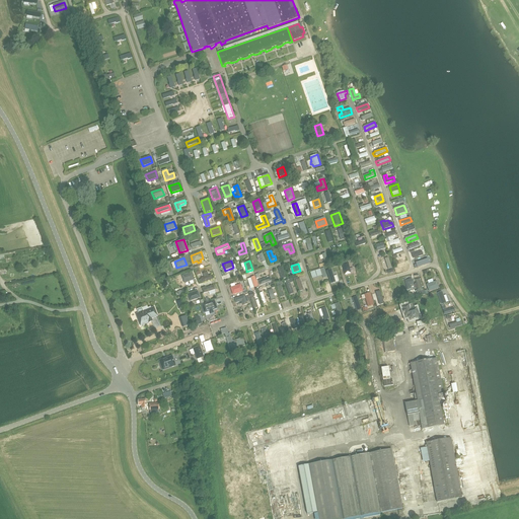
[(406,264),(398,267),(401,273),(409,270),(406,264)]
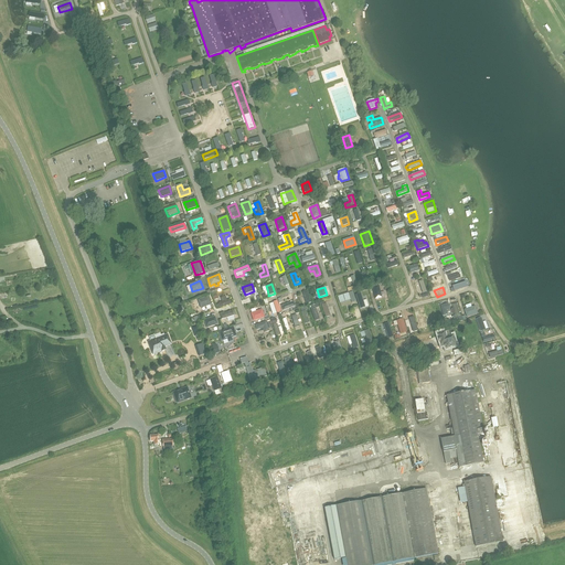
[(340,304),(350,300),(348,294),(338,297),(340,304)]
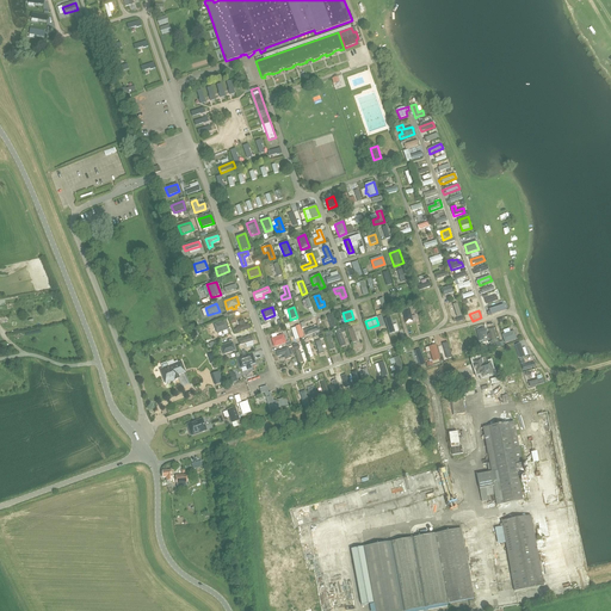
[(384,319),(389,333),(395,332),(390,318),(384,319)]
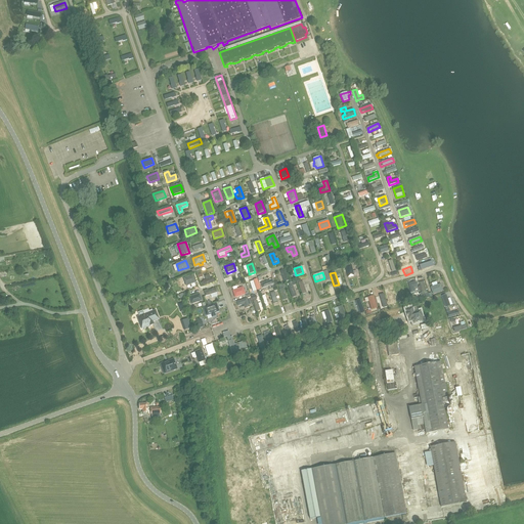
[(192,274),(183,277),(186,286),(195,282),(192,274)]
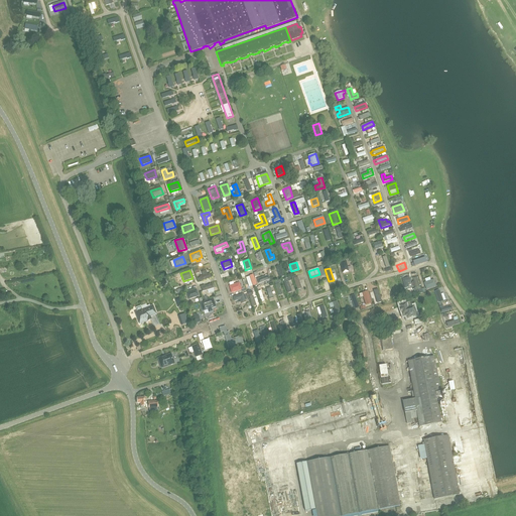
[(210,274),(207,275),(206,271),(202,272),(203,276),(201,277),(202,281),(211,277),(210,274)]
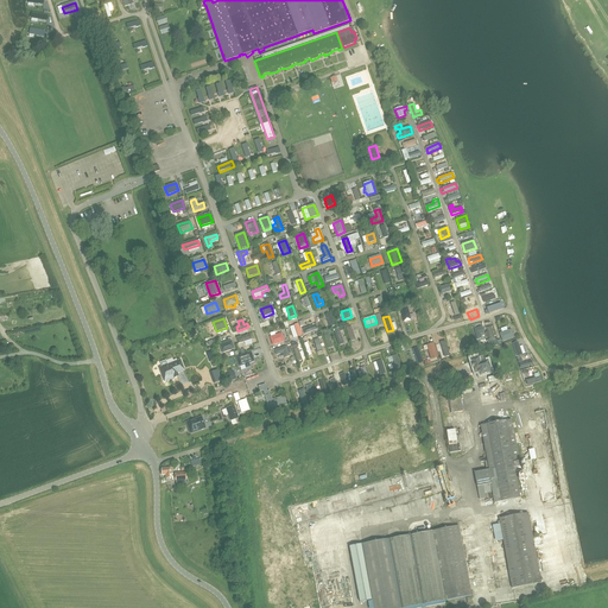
[(303,329),(305,335),(318,330),(316,324),(303,329)]
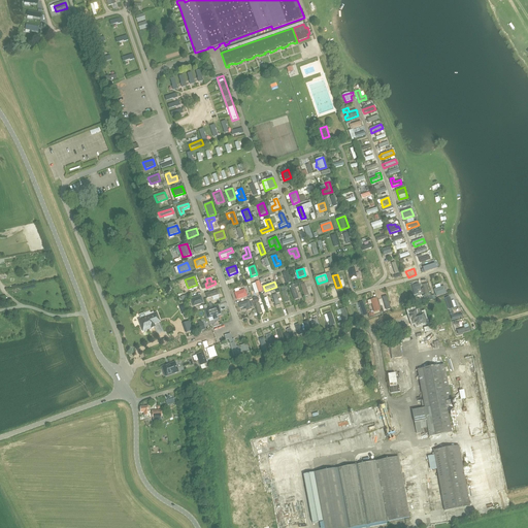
[(447,294),(443,286),(434,290),(436,297),(447,294)]
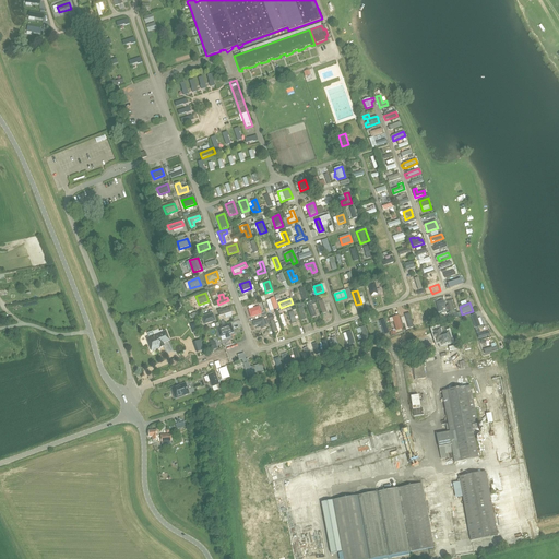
[(251,318),(261,314),(259,307),(249,310),(251,318)]
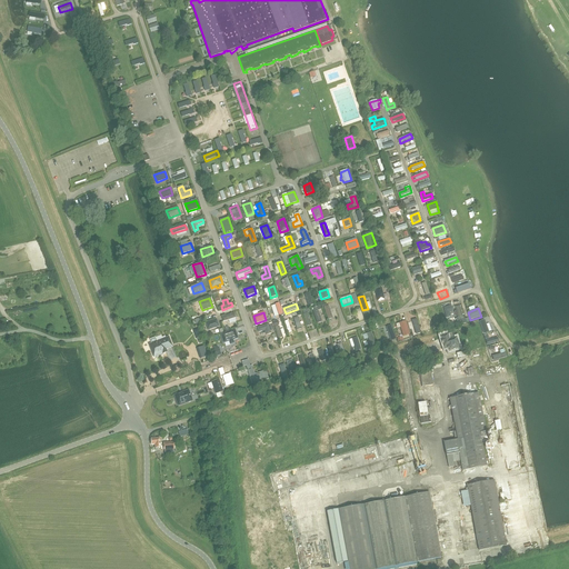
[(236,321),(235,318),(233,313),(222,318),(223,322),(229,320),(230,323),(236,321)]
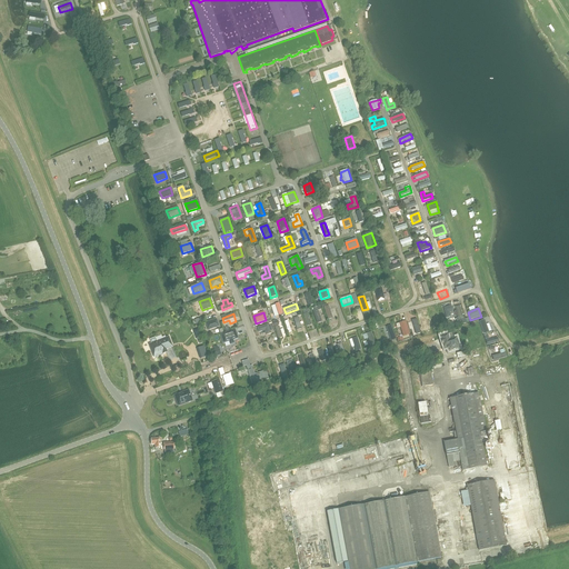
[(443,326),(440,316),(436,318),(438,323),(433,326),(436,329),(443,326)]
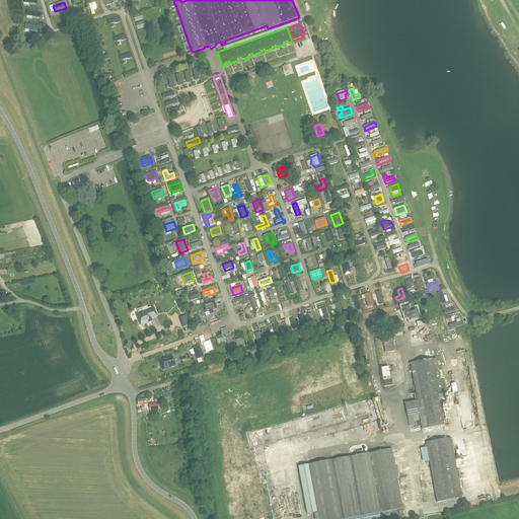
[(190,301),(199,298),(197,291),(188,294),(190,301)]
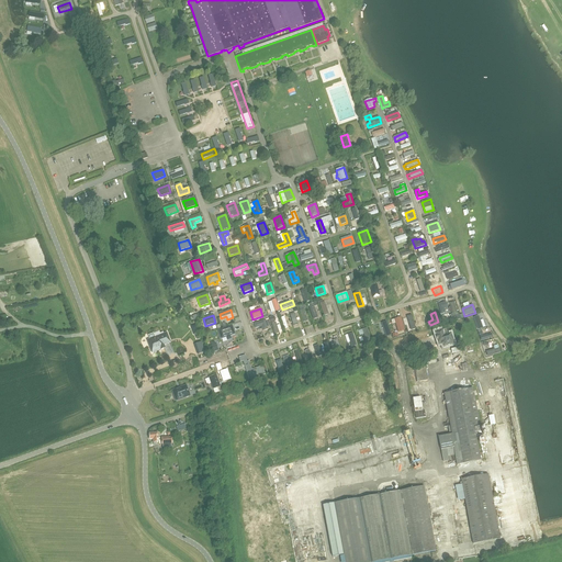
[(473,317),(478,329),(483,328),(479,316),(473,317)]
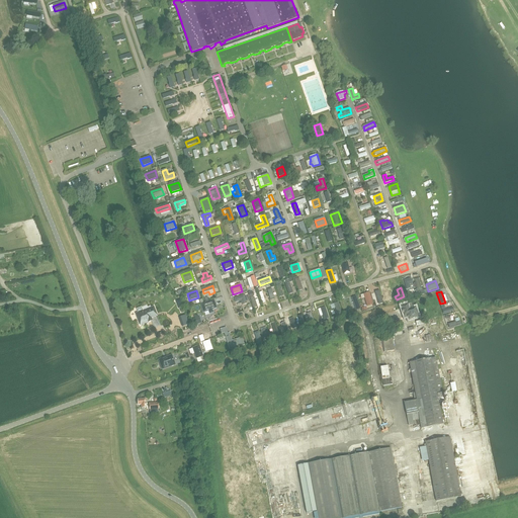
[(364,295),(367,306),(373,304),(369,293),(364,295)]
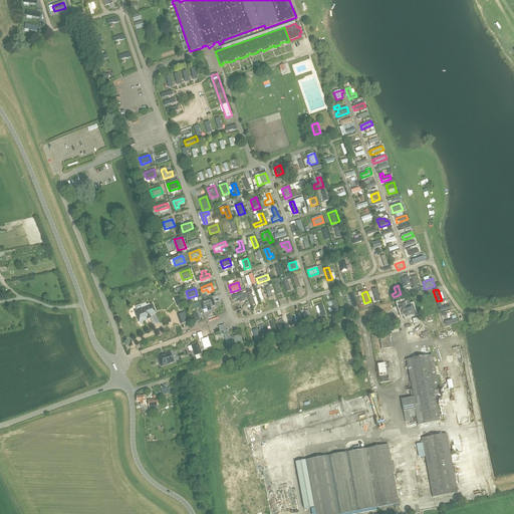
[(237,301),(240,300),(240,302),(245,301),(242,293),(232,296),(234,300),(237,299),(237,301)]
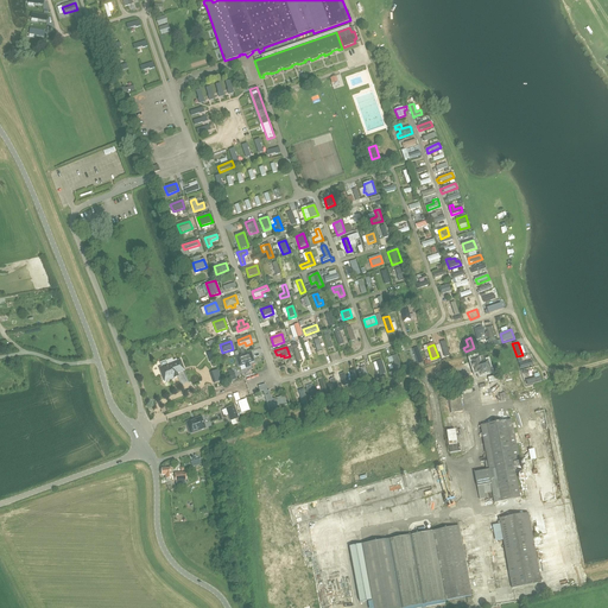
[(251,367),(249,363),(254,361),(251,353),(236,358),(240,367),(245,365),(246,368),(251,367)]
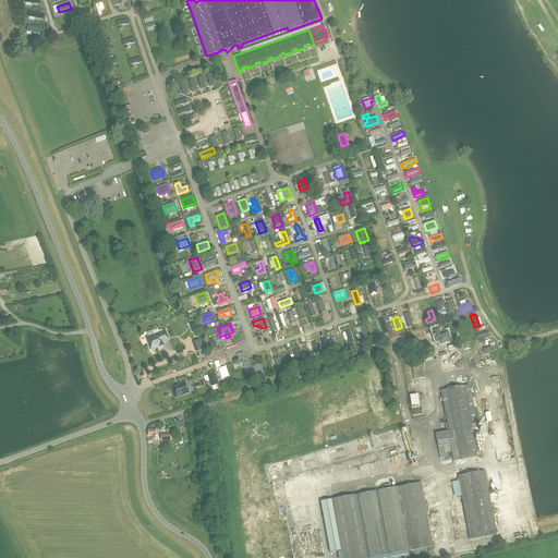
[(360,327),(364,339),(368,337),(364,325),(360,327)]
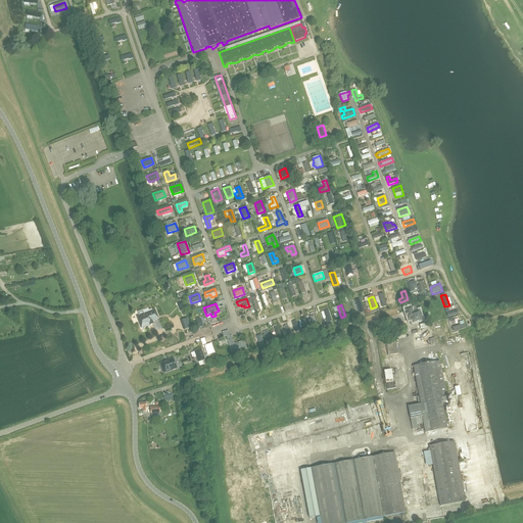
[(413,313),(412,307),(405,310),(406,311),(406,313),(406,315),(407,317),(408,317),(408,320),(409,320),(409,321),(412,320),(412,321),(413,323),(422,320),(420,311),(417,312),(413,313)]
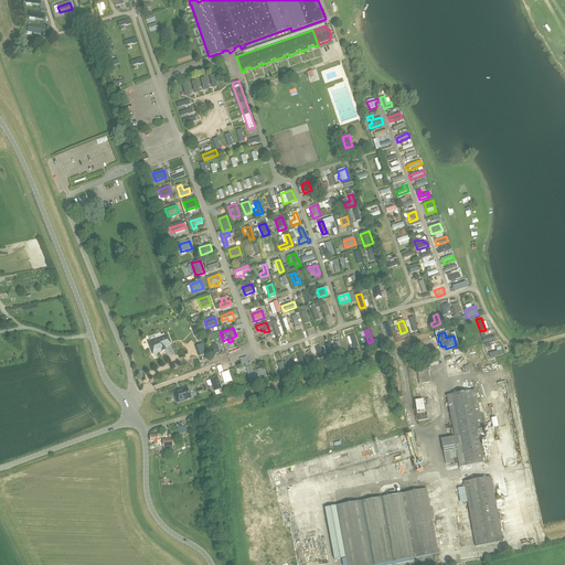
[(160,347),(171,343),(168,337),(168,334),(159,338),(156,339),(155,336),(149,338),(150,341),(148,342),(150,348),(153,354),(155,354),(162,351),(161,351),(160,347)]
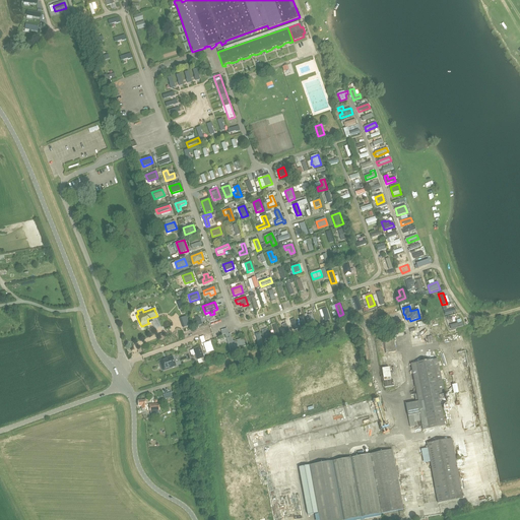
[(462,322),(461,322),(460,319),(456,321),(457,323),(450,325),(452,330),(463,327),(462,322)]
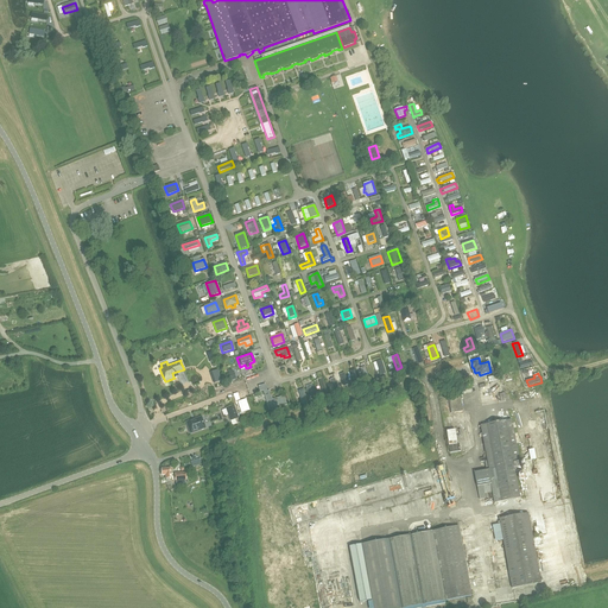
[(488,390),(482,391),(483,397),(488,396),(487,392),(492,391),(489,380),(486,381),(488,390)]
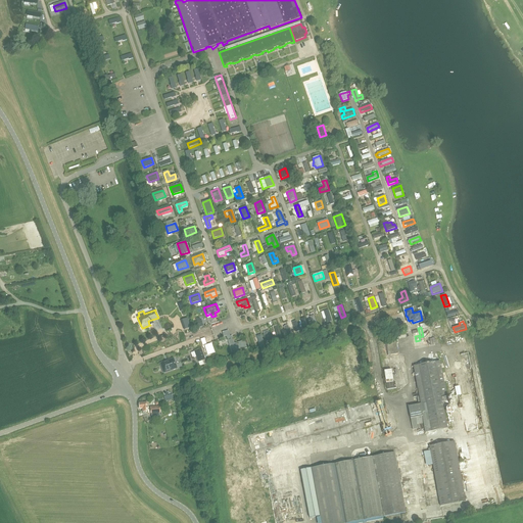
[(266,341),(273,339),(270,332),(263,335),(266,341)]
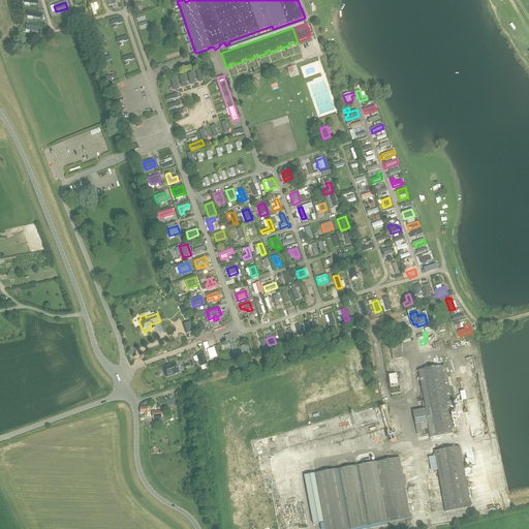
[(235,358),(244,354),(251,352),(249,344),(237,348),(235,340),(232,341),(231,339),(228,340),(235,358)]
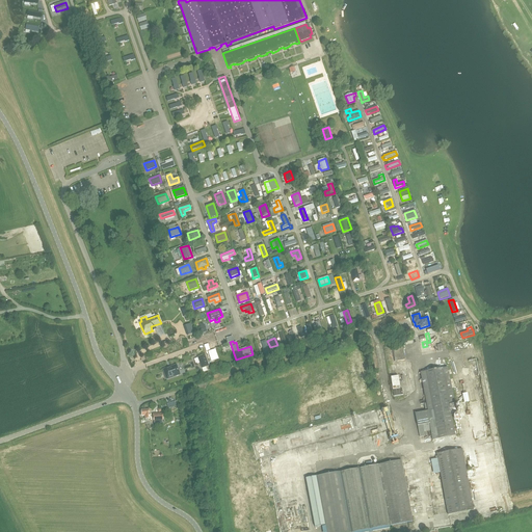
[(395,362),(405,361),(402,344),(392,346),(394,357),(395,362)]
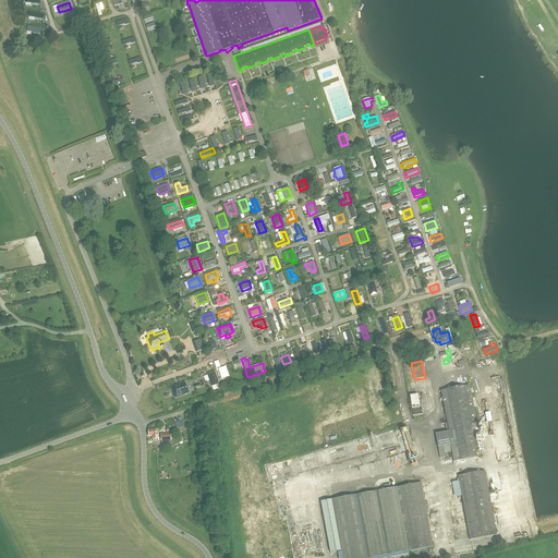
[(219,384),(215,372),(207,375),(211,386),(219,384)]
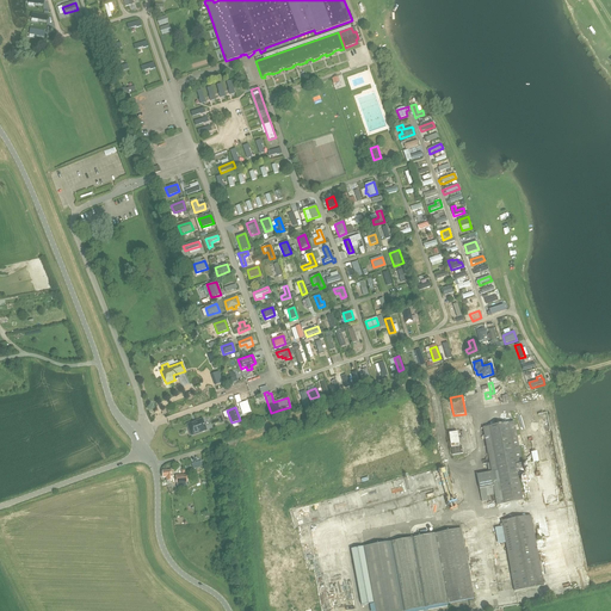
[(192,423),(193,424),(189,426),(187,425),(191,436),(207,430),(203,419),(196,421),(193,423),(192,423)]
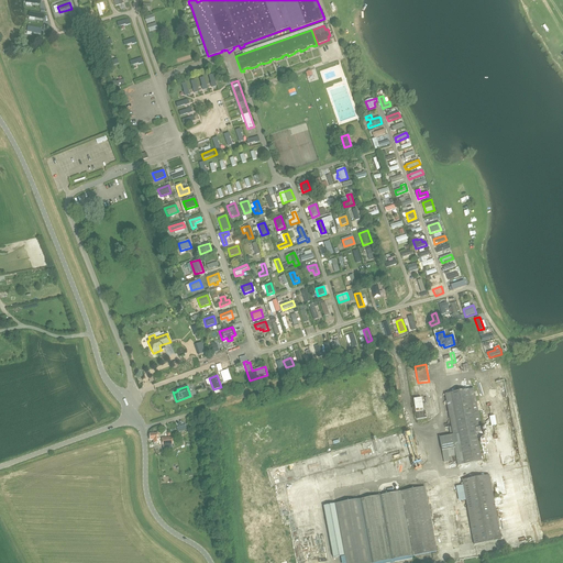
[(477,439),(482,439),(483,438),(474,389),(457,392),(445,394),(448,407),(453,435),(439,438),(444,463),(448,462),(450,462),(449,457),(455,456),(456,459),(457,466),(482,462),(477,439)]
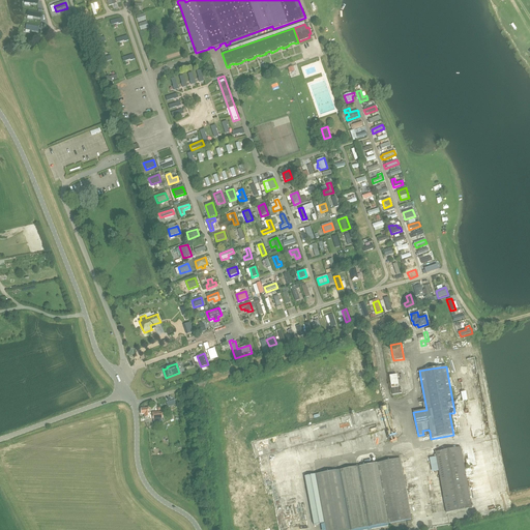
[(459,400),(461,399),(462,398),(462,399),(463,402),(465,401),(467,401),(466,391),(462,392),(461,392),(461,393),(461,394),(458,398),(459,400)]
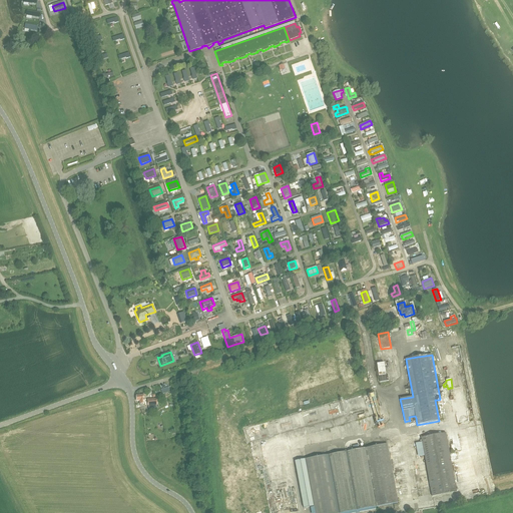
[(145,404),(144,395),(136,396),(136,399),(136,402),(139,401),(140,405),(143,404),(145,404)]
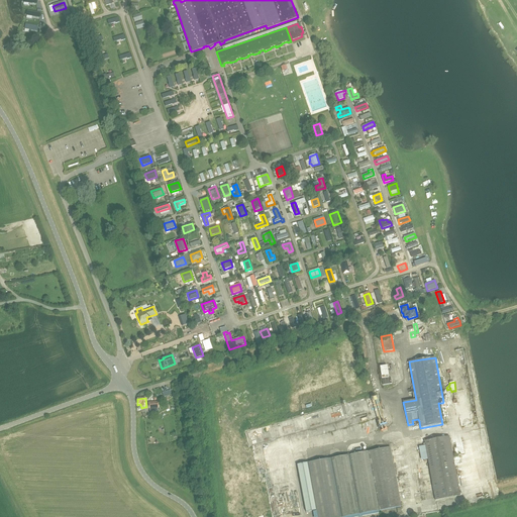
[(460,496),(451,445),(449,436),(424,441),(428,464),(435,501),(460,496)]
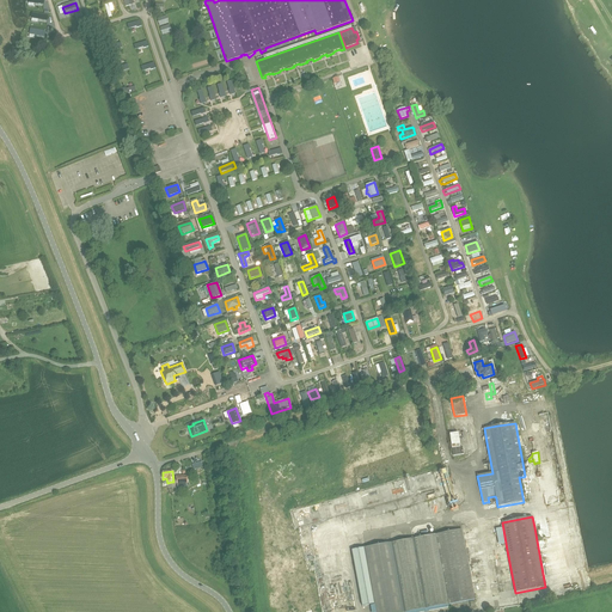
[(549,530),(549,519),(537,519),(538,527),(546,527),(546,530),(549,530)]
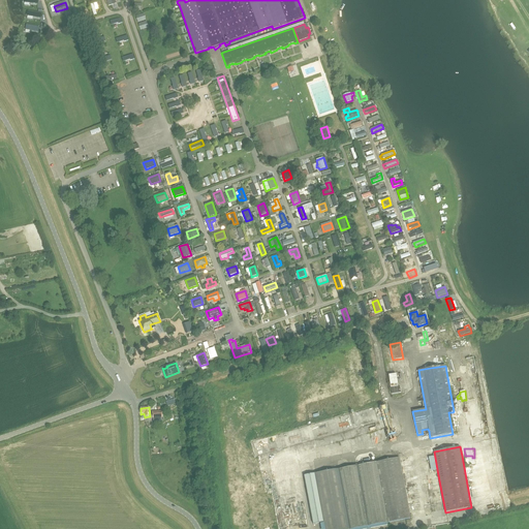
[(339,469),(305,475),(304,475),(313,524),(323,523),(324,528),(366,528),(389,525),(389,523),(410,519),(399,458),(370,464),(342,469),(339,469)]
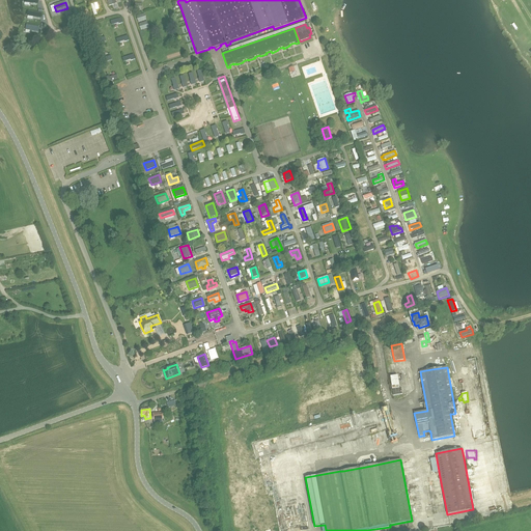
[(485,484),(474,484),(475,496),(485,496),(485,484)]
